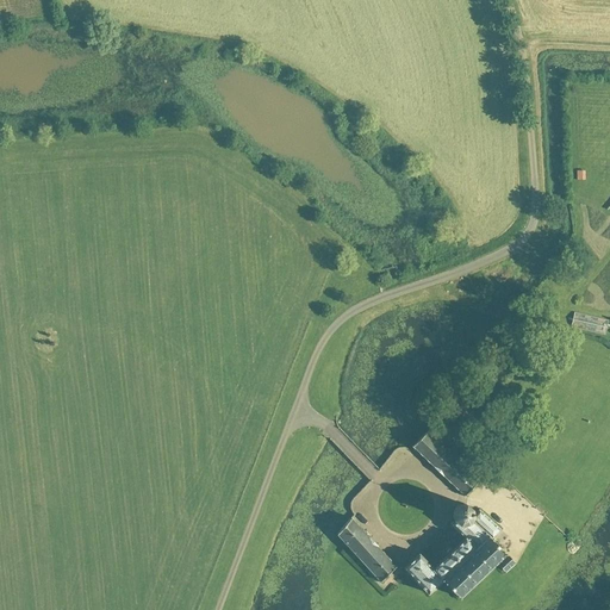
[(570,325),(605,334),(608,319),(573,312),(570,325)]
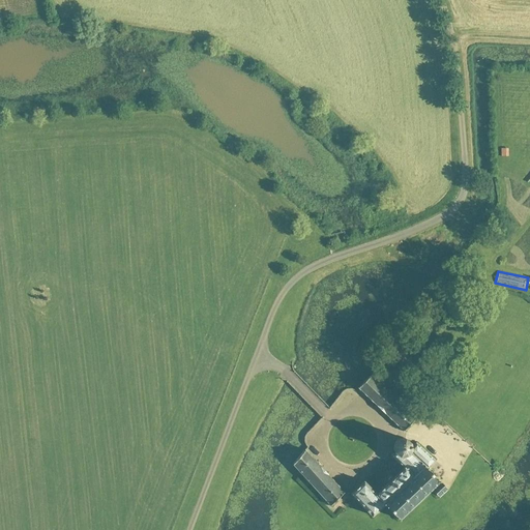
[(375,371),(358,387),(404,431),(416,418),(401,404),(405,400),(375,371)]
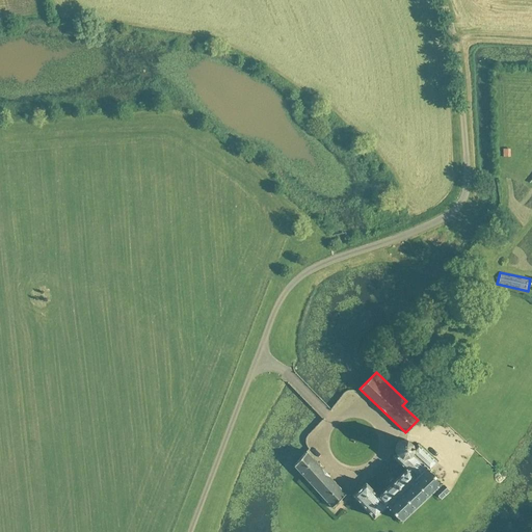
[(418,444),(416,446),(411,450),(410,443),(405,439),(399,440),(394,446),(395,452),(397,453),(393,456),(405,470),(378,496),(366,483),(352,495),(373,517),(387,505),(400,520),(432,490),(440,498),(448,489),(431,472),(433,469),(431,467),(436,461),(418,444)]
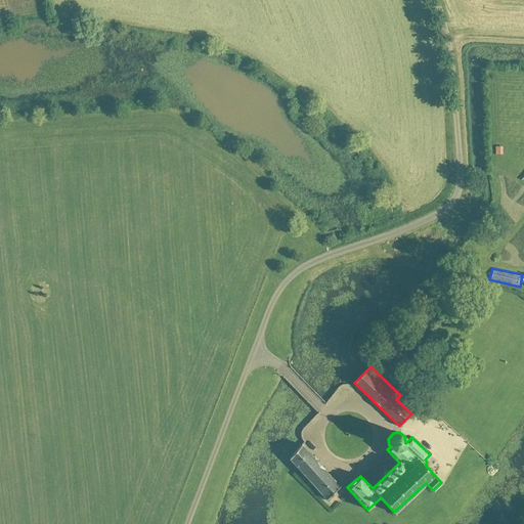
[(298,467),(326,499),(341,487),(302,444),(289,456),(298,467)]
